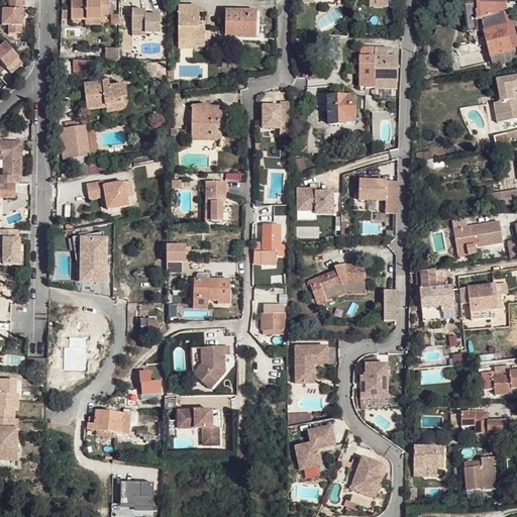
[(72,1),(72,20),(87,20),(101,20),(101,15),(109,15),(108,0),(100,0),(72,1)]
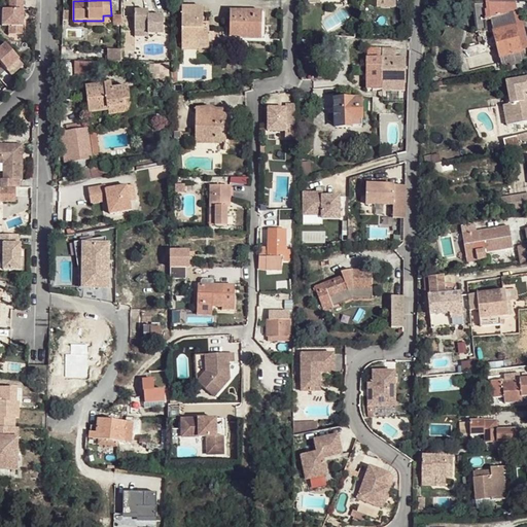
[(490,20),(502,65),(524,60),(511,13),(517,11),(515,2),(473,3),(476,24),(486,21),(490,20)]
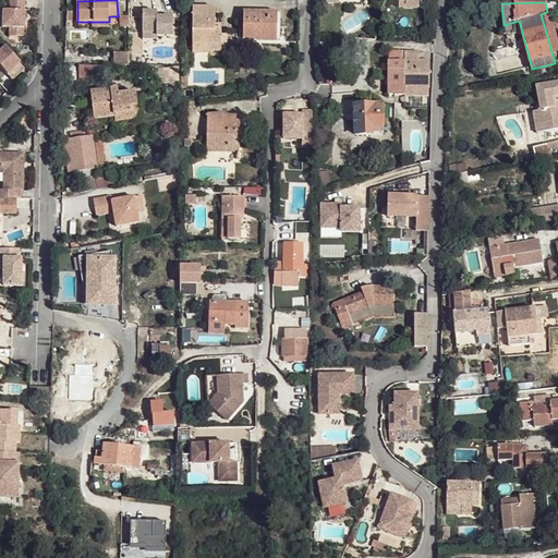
[(193,8),(193,51),(210,51),(210,45),(221,45),(221,28),(215,28),(216,8),(193,8)]
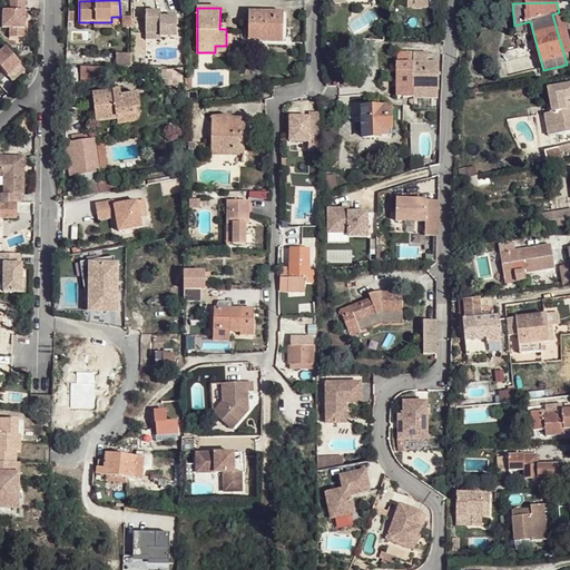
[(146,11),(146,33),(160,33),(160,37),(177,37),(177,17),(160,17),(160,11),(146,11)]
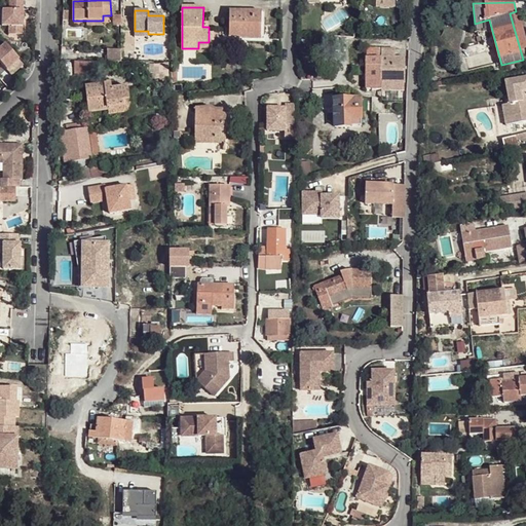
[(510,13),(523,60),(525,58),(525,39),(518,10),(516,11),(510,13)]
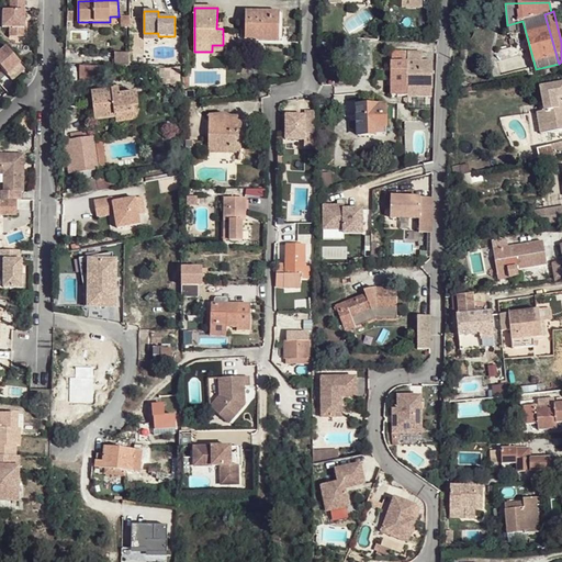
[(25,12),(10,12),(3,12),(3,30),(10,30),(10,38),(25,38),(25,12)]
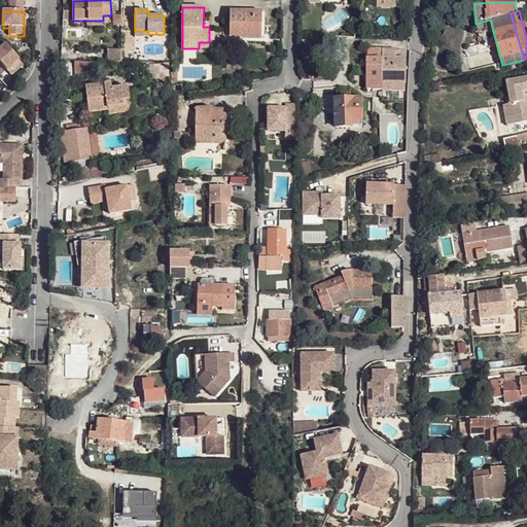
[(230,11),(230,37),(241,37),(241,34),(261,34),(261,23),(262,11),(230,11)]
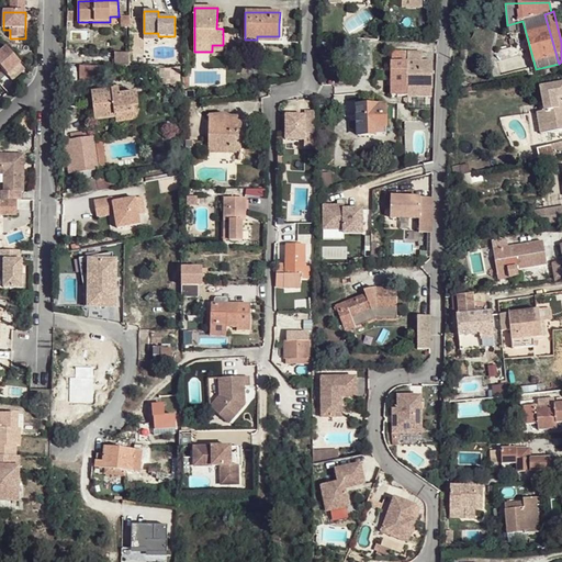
[(121,17),(121,27),(130,27),(130,17),(121,17)]
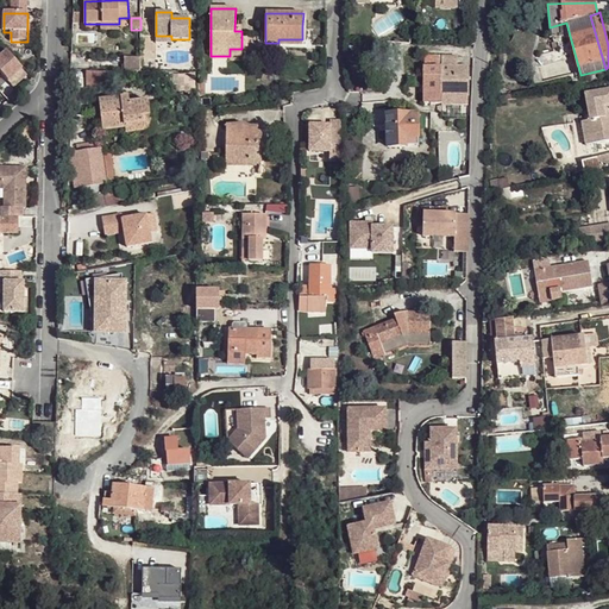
[(550,27),(551,38),(564,37),(562,24),(550,27)]
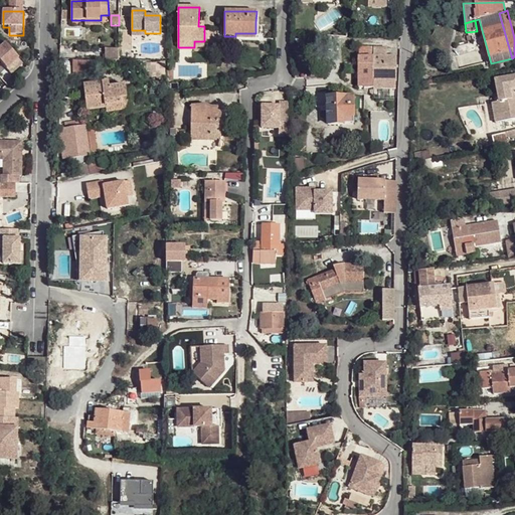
[(18,59),(5,43),(0,48),(0,61),(7,69),(18,59)]
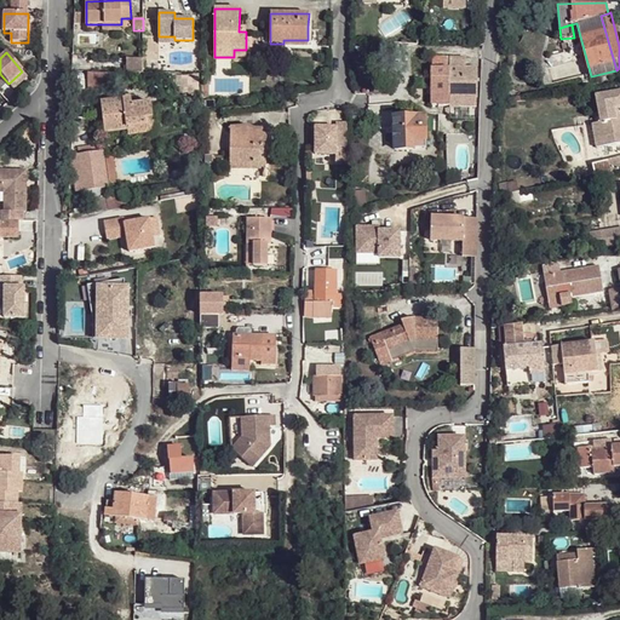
[(438,105),(438,107),(476,107),(476,97),(477,98),(477,69),(477,68),(465,68),(465,57),(431,57),(431,68),(431,79),(431,105),(438,105)]
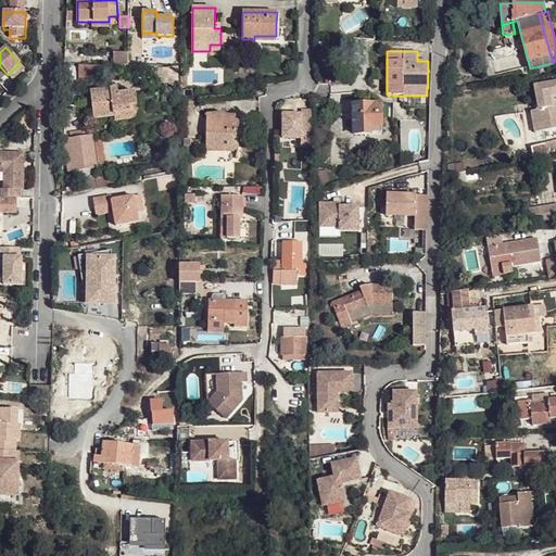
[(113,53),(113,64),(128,65),(128,53),(113,53)]
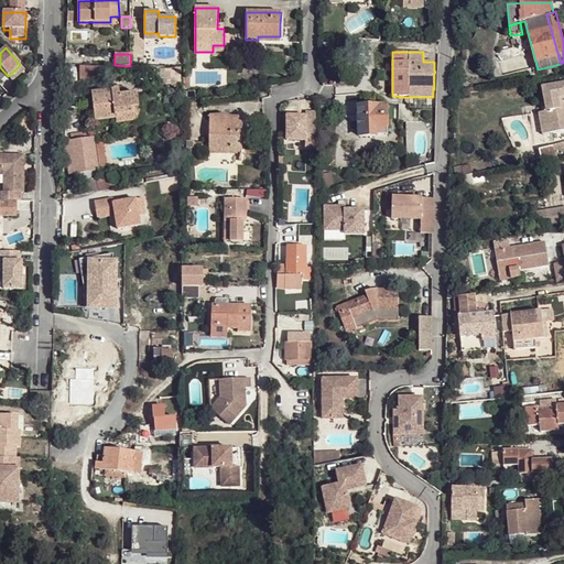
[(82,66),(82,80),(106,80),(106,66),(82,66)]
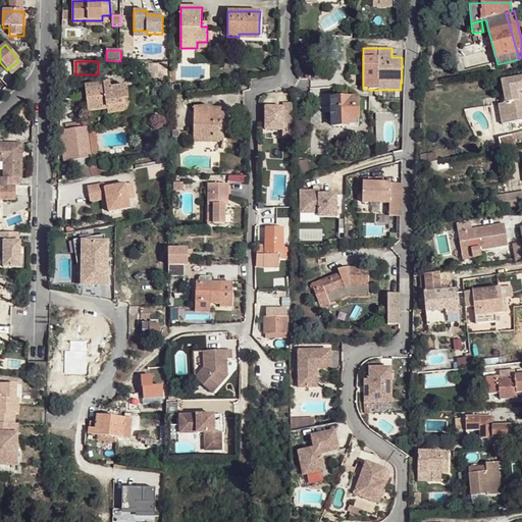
[(159,64),(159,80),(167,80),(167,64),(159,64)]
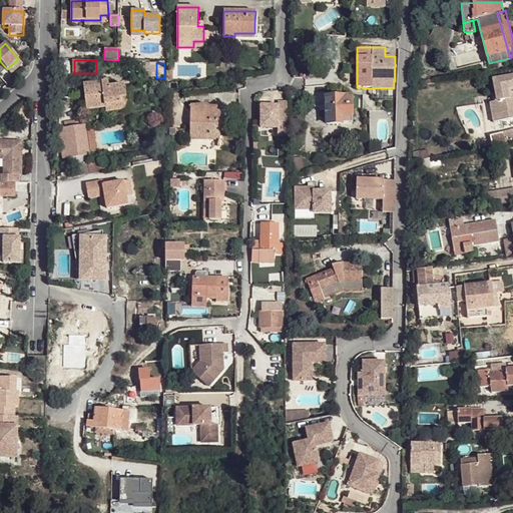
[(490,103),(494,122),(512,118),(512,75),(493,80),(496,94),(492,95),(494,102),(490,103)]
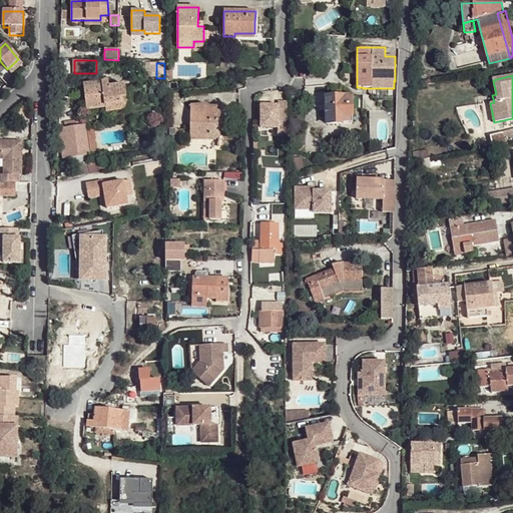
[(83,85),(86,110),(105,107),(104,105),(120,103),(120,98),(126,97),(125,84),(109,86),(108,81),(83,85)]
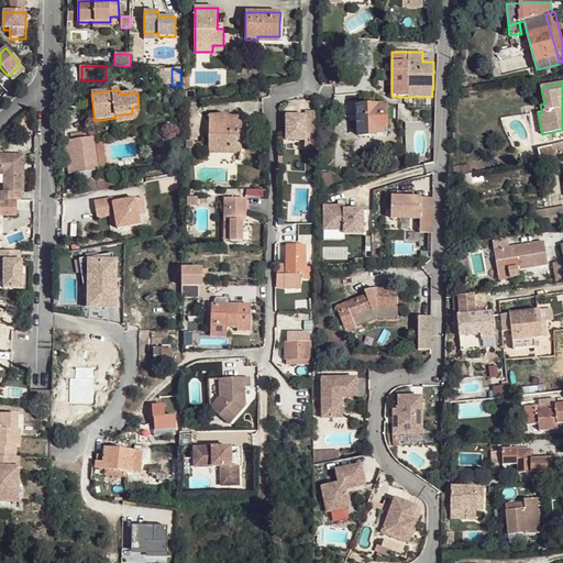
[(359,121),(359,135),(375,135),(375,134),(375,127),(386,127),(386,106),(361,107),(362,120),(359,121)]
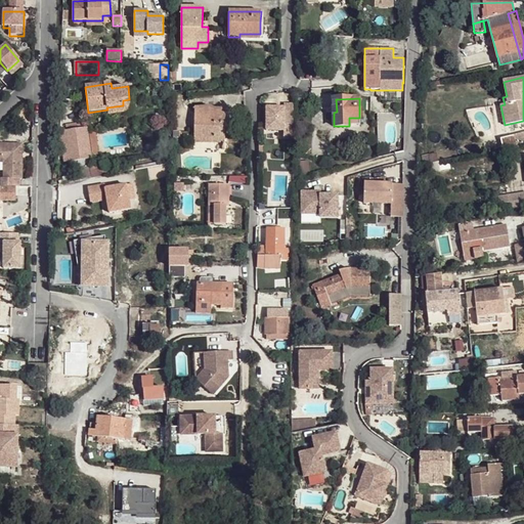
[(107,110),(107,115),(132,112),(130,99),(129,99),(123,100),(123,105),(106,107),(107,110)]
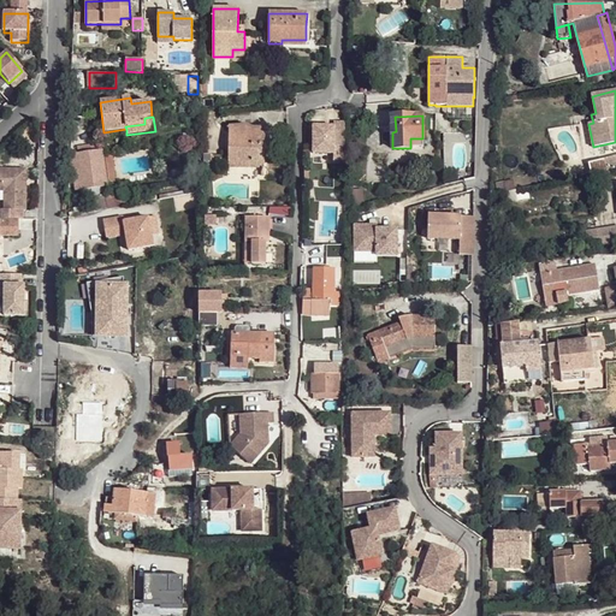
[(344,175),(344,122),(335,122),(335,126),(314,126),(313,153),(335,154),(333,175),(339,175),(344,175)]
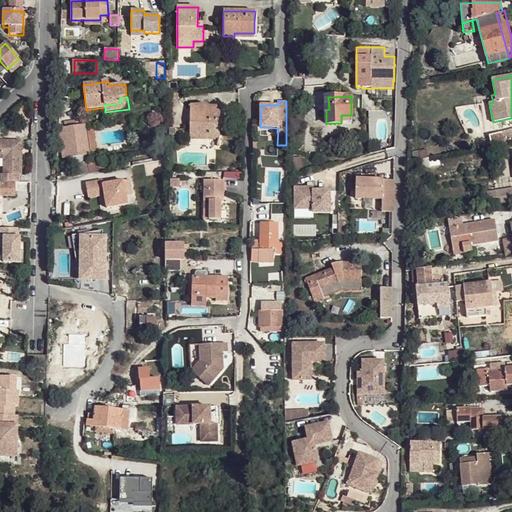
[(198,123),(197,139),(219,139),(220,123),(220,107),(211,107),(205,105),(202,104),(199,105),(194,105),(190,106),(190,123),(198,123)]
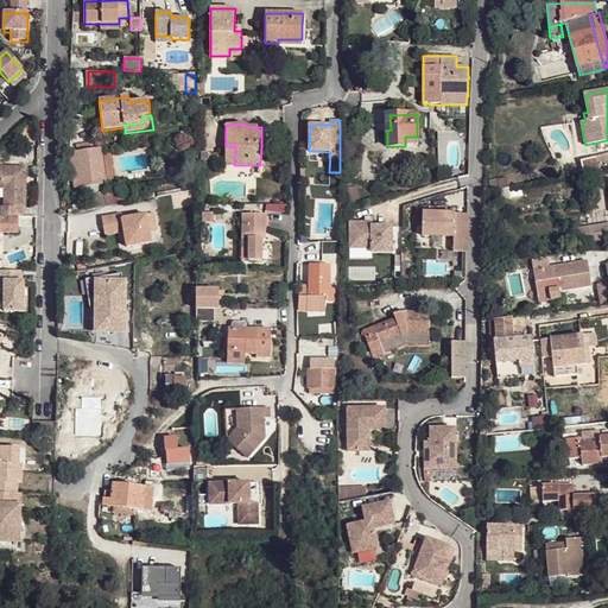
[(101,149),(100,141),(76,145),(77,152),(74,152),(80,189),(107,184),(101,149)]
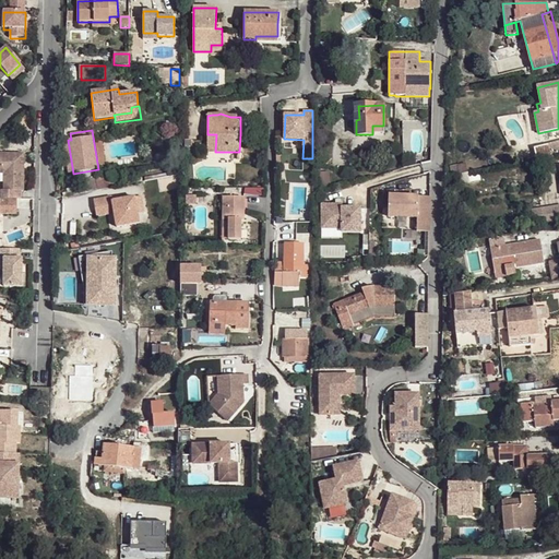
[(206,152),(215,152),(216,134),(207,134),(206,152)]
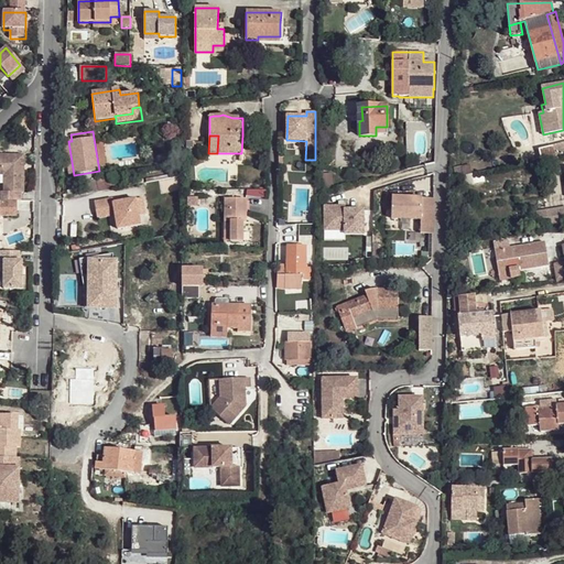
[(563,142),(539,150),(541,160),(556,156),(556,155),(563,153),(563,142)]
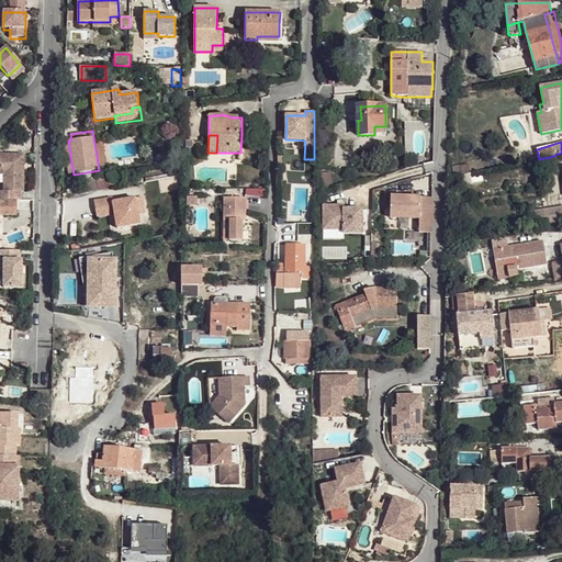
[(18,201),(21,201),(21,193),(24,192),(24,156),(0,154),(0,169),(4,170),(4,175),(4,192),(2,192),(2,201),(18,201)]
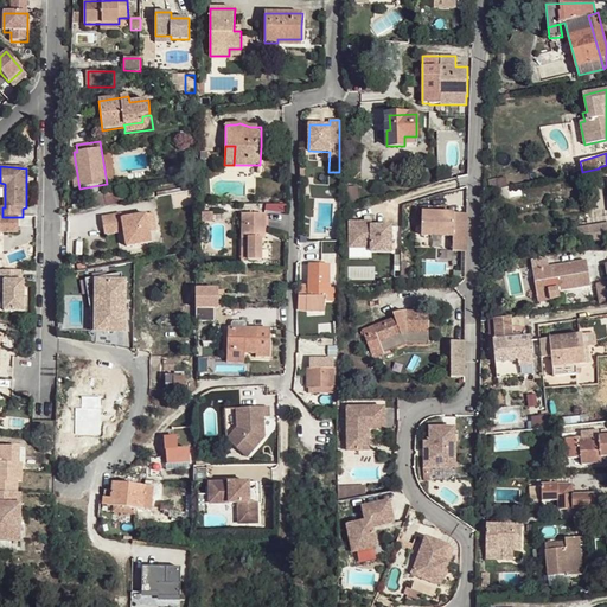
[(497,179),(498,190),(508,187),(506,178),(497,179)]
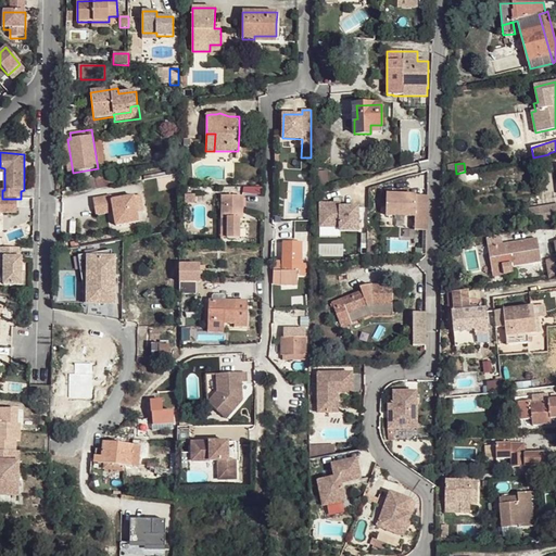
[(315,172),(316,189),(328,189),(327,172),(319,172),(319,166),(314,166),(314,172),(315,172)]
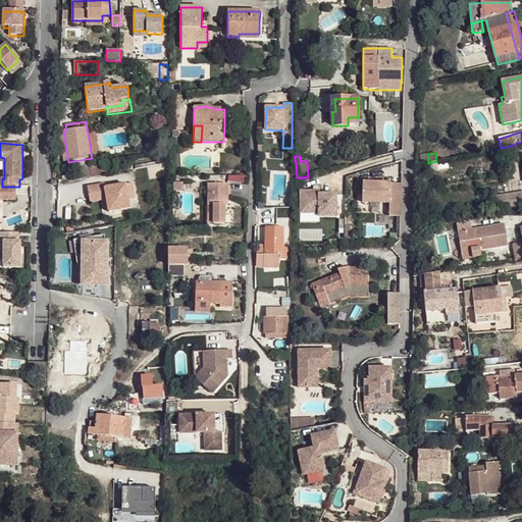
[(428,163),(430,170),(438,168),(436,161),(428,163)]
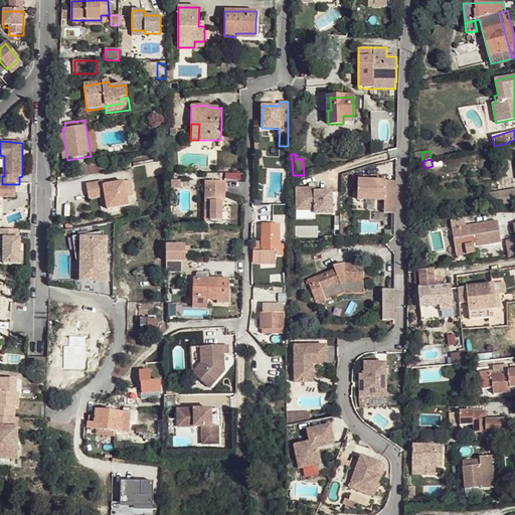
[(89,169),(90,175),(102,173),(100,162),(88,164),(89,169)]
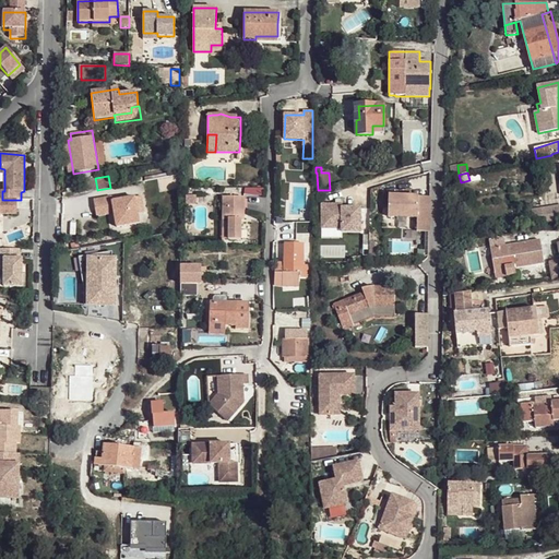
[(82,186),(83,193),(97,190),(96,183),(82,186)]
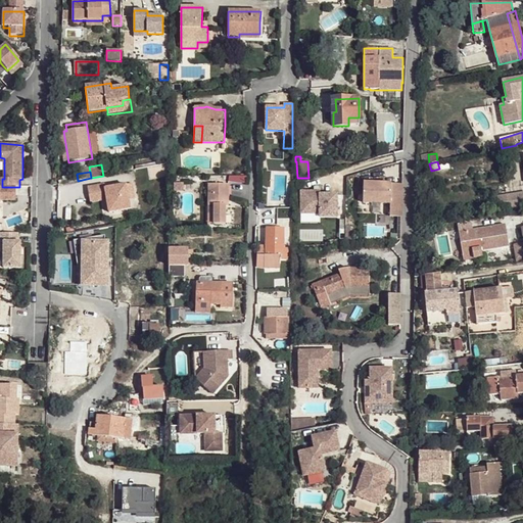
[(364,183),(364,203),(390,204),(390,208),(401,208),(402,184),(364,183)]
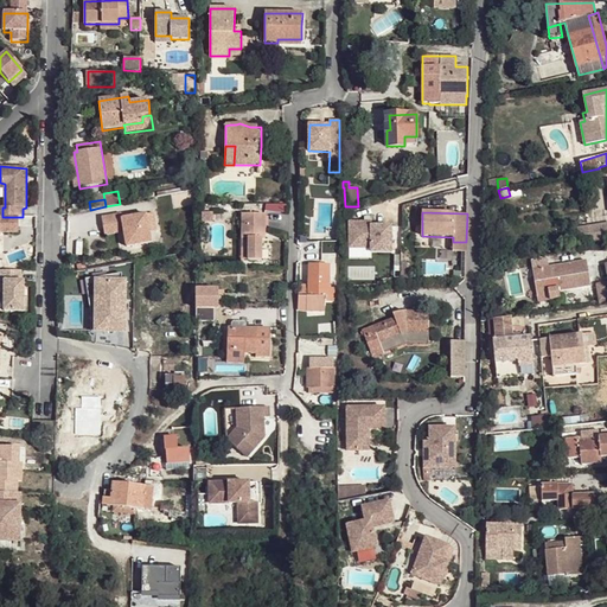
[(123,215),(103,218),(107,236),(126,232),(128,247),(152,242),(151,232),(148,216),(133,218),(123,221),(123,215)]
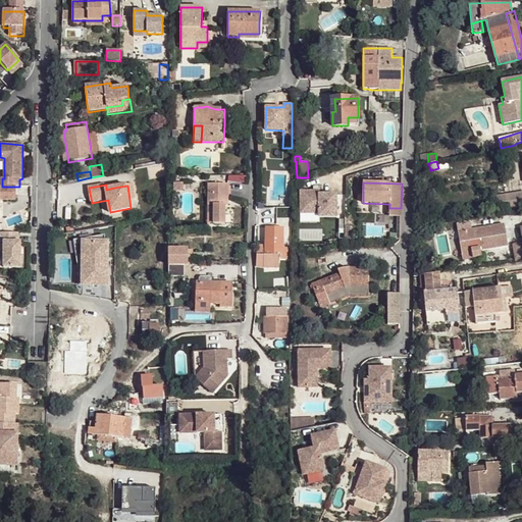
[(213,214),(213,224),(225,224),(225,206),(225,198),(228,198),(228,185),(208,185),(208,205),(213,205),(213,214)]
